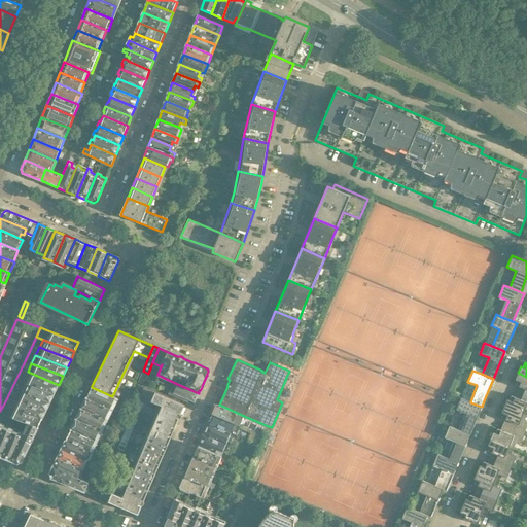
[(59,385),(28,372),(24,380),(55,392),(59,385)]
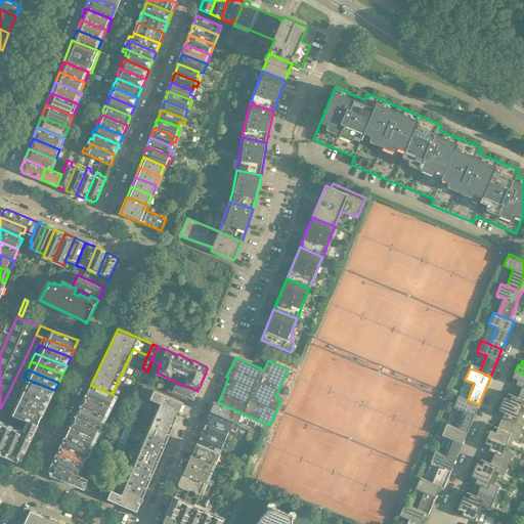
[(523,375),(515,370),(513,378),(515,378),(513,383),(518,385),(516,391),(523,394),(523,375)]
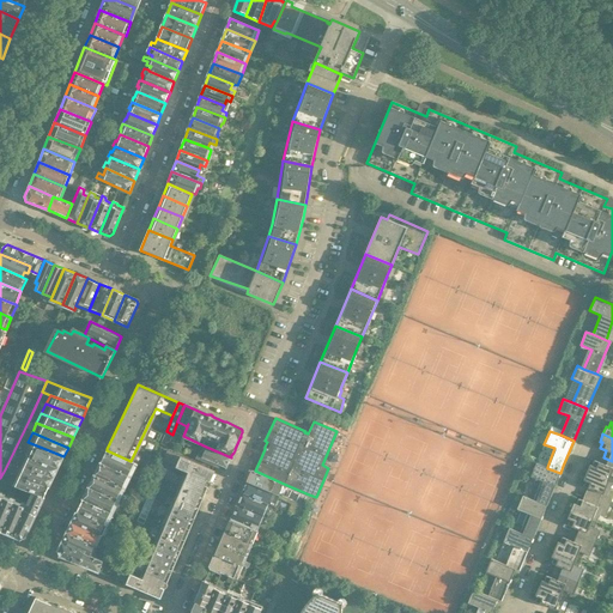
[(64,456),(28,442),(23,451),(59,467),(64,456)]
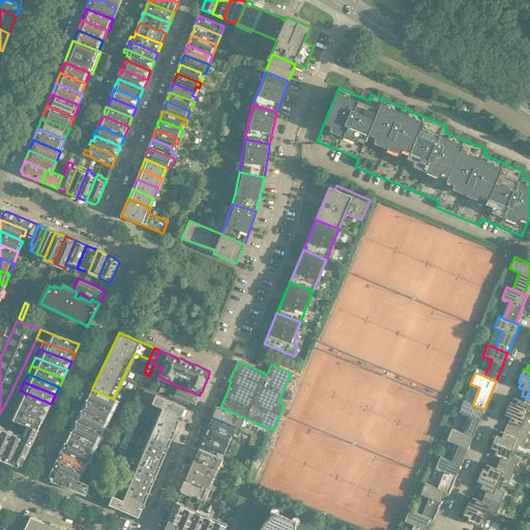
[(196,405),(200,395),(178,386),(176,392),(171,390),(168,396),(182,403),(183,403),(193,407),(194,404),(196,405)]
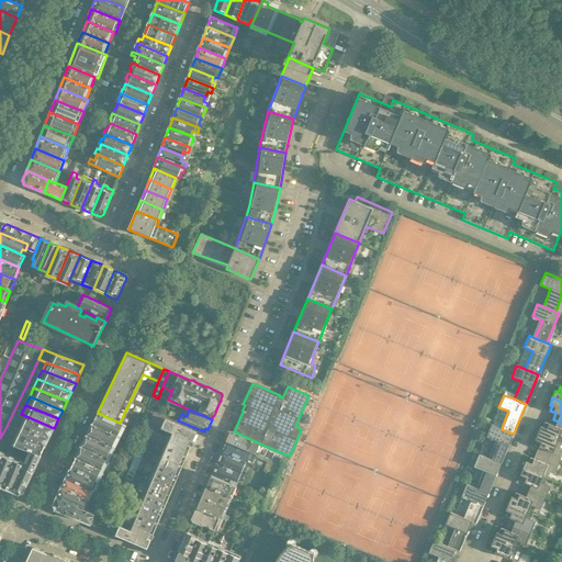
[(123,425),(120,423),(98,413),(92,424),(117,436),(123,425)]
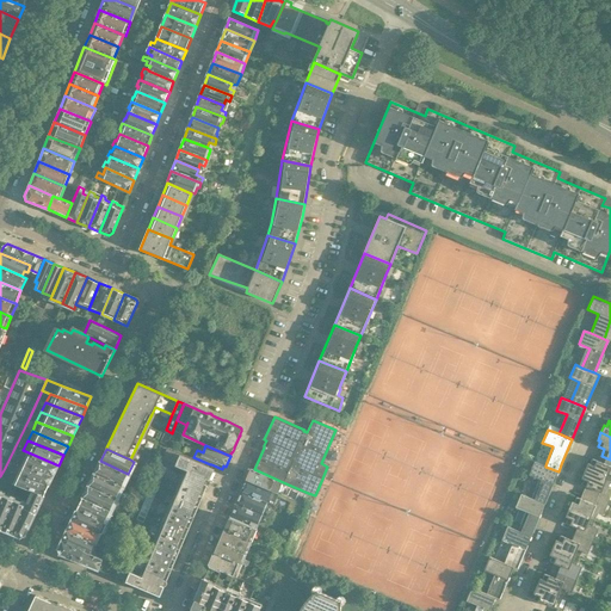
[(59,466),(23,450),(18,461),(54,475),(59,466)]
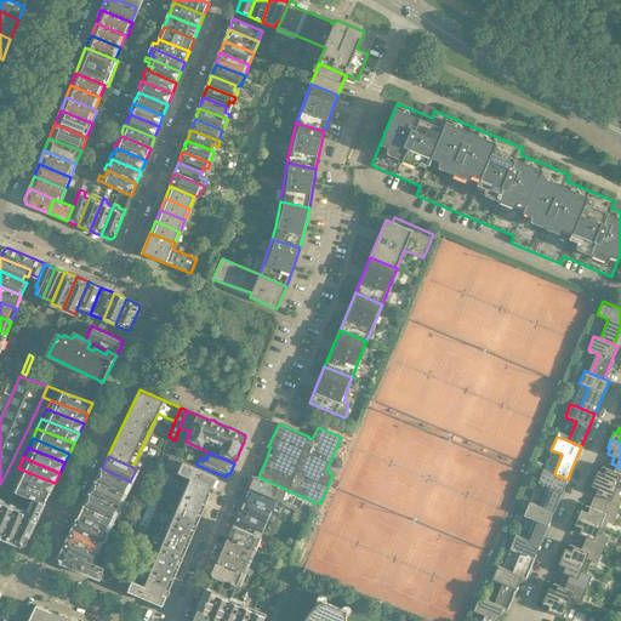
[(192,537),(209,500),(217,478),(169,457),(165,467),(188,477),(167,527),(192,537)]
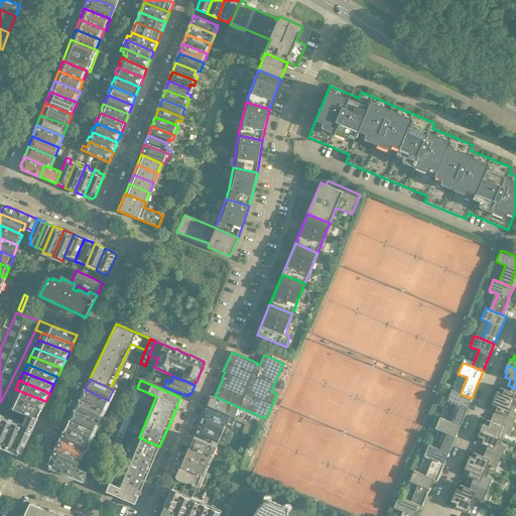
[(127,395),(130,388),(123,384),(119,391),(127,395)]
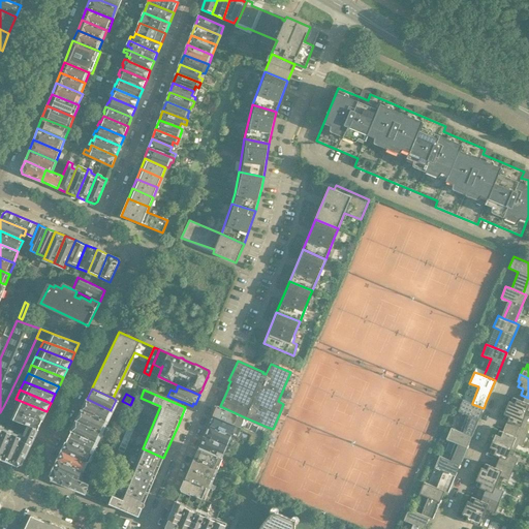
[(528,398),(521,395),(519,400),(512,397),(510,402),(509,401),(506,408),(528,417),(528,415),(528,398)]
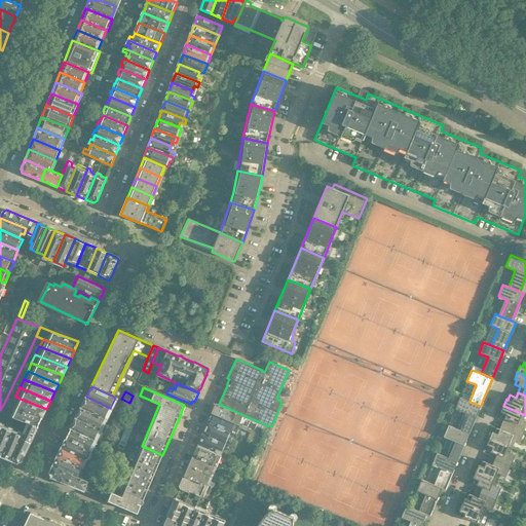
[(46,409),(15,397),(10,406),(42,418),(46,409)]
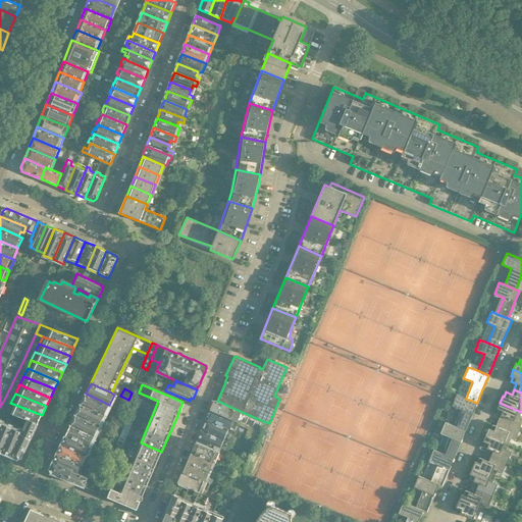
[(109,405),(86,394),(81,404),(104,415),(109,405)]
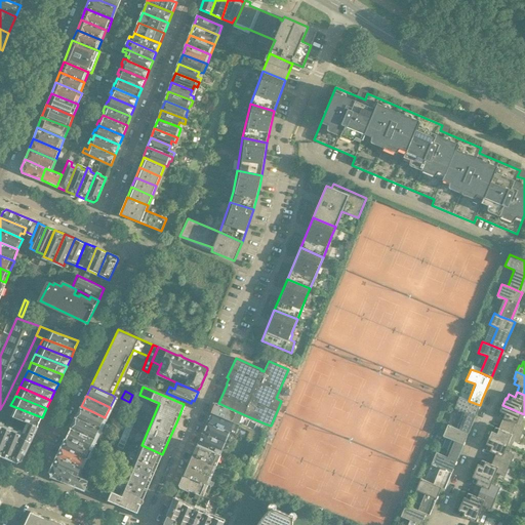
[(468,433),(480,405),(469,401),(469,400),(459,397),(454,408),(463,412),(456,429),(468,433)]
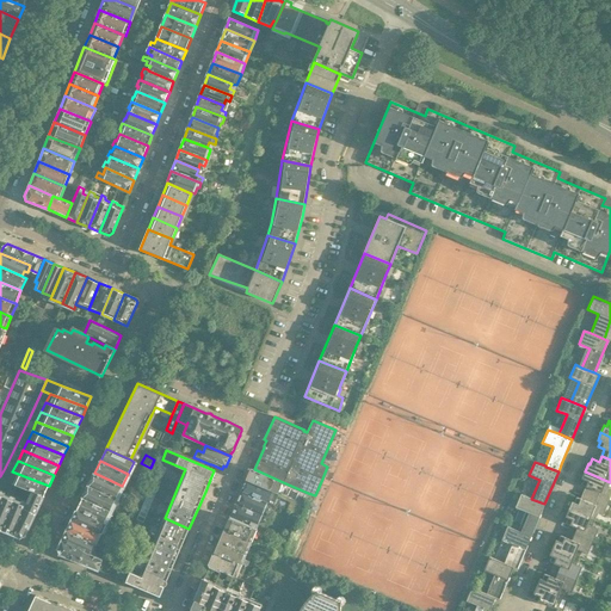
[(143,523),(166,468),(160,466),(137,519),(143,523)]
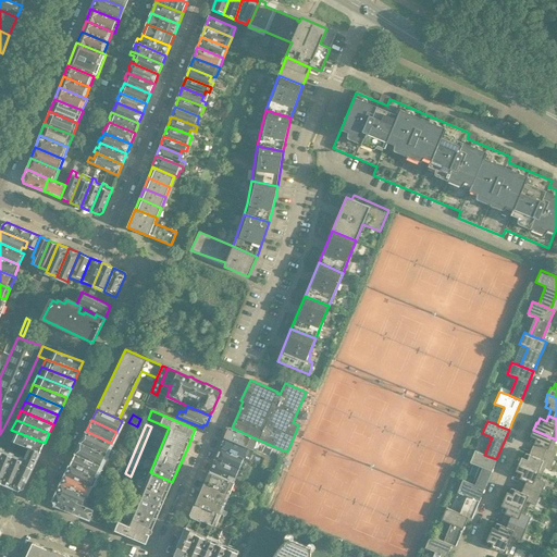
[(45,443),(11,430),(4,426),(0,434),(0,435),(15,442),(25,445),(29,447),(40,452),(45,443)]
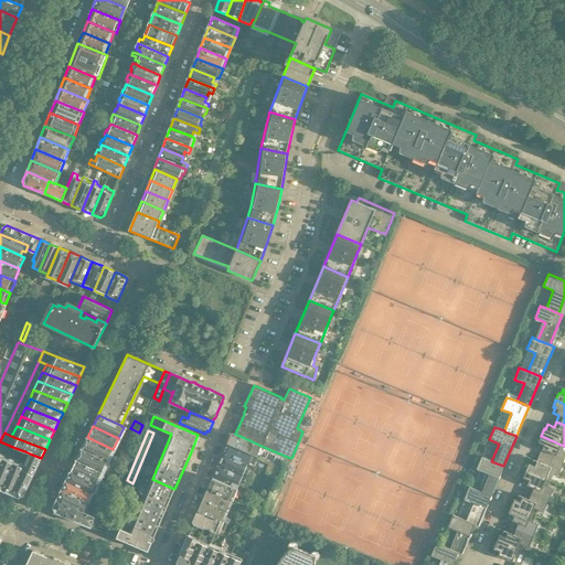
[(285,456),(262,446),(235,434),(232,433),(227,444),(249,454),(280,467),(285,456)]
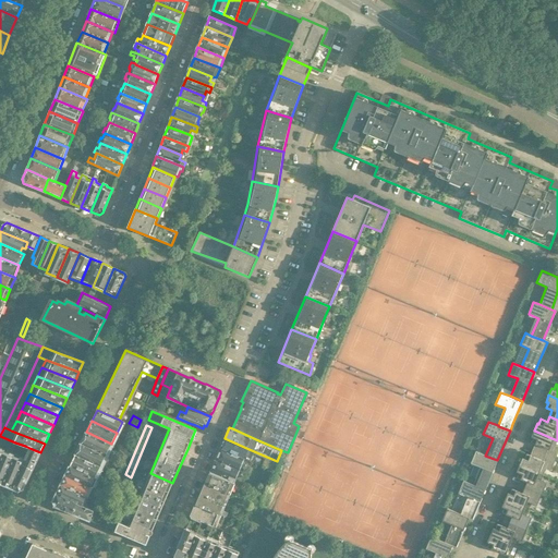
[(557,447),(555,446),(557,440),(534,431),(531,437),(533,438),(531,443),(537,445),(534,451),(556,460),(557,452),(557,447)]
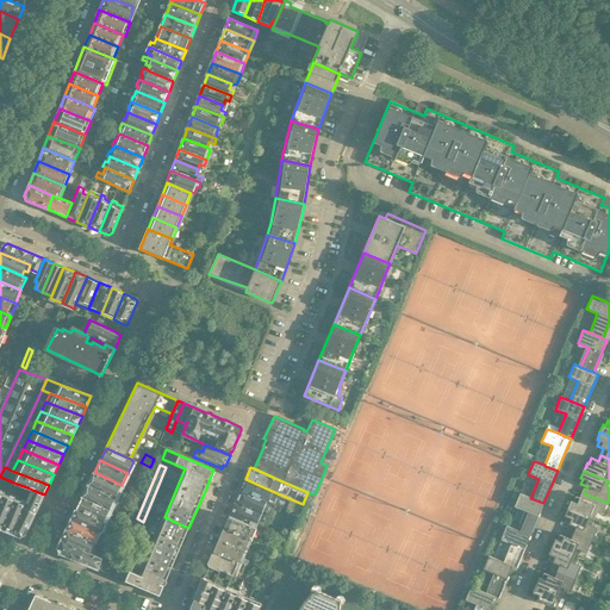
[(122,485),(94,472),(88,484),(117,497),(122,485)]
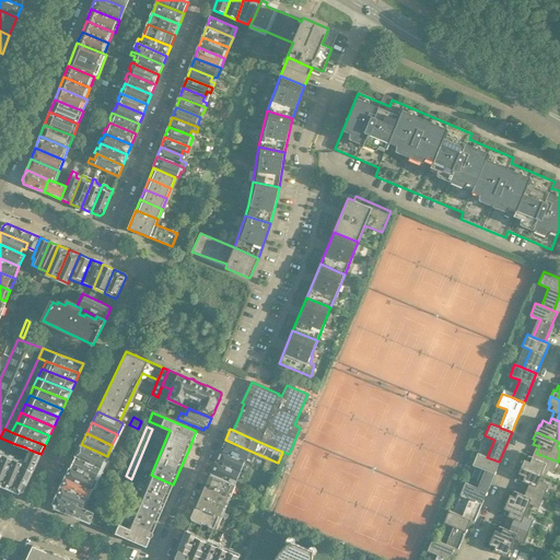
[(243,459),(247,450),(225,440),(221,450),(243,459)]
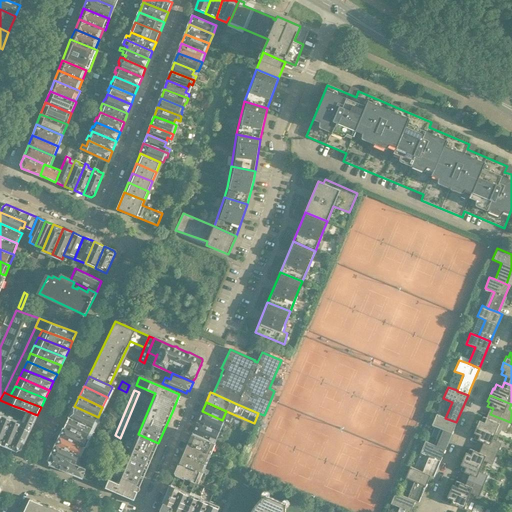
[(98,417),(74,406),(69,417),(92,428),(98,417)]
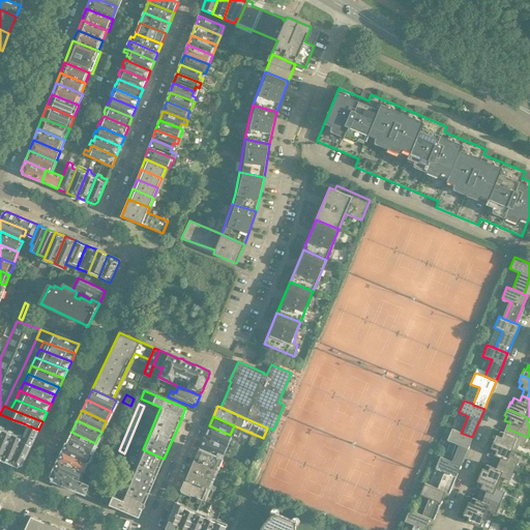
[(31,445),(38,430),(28,425),(23,436),(24,436),(22,439),(27,441),(26,443),(31,445)]
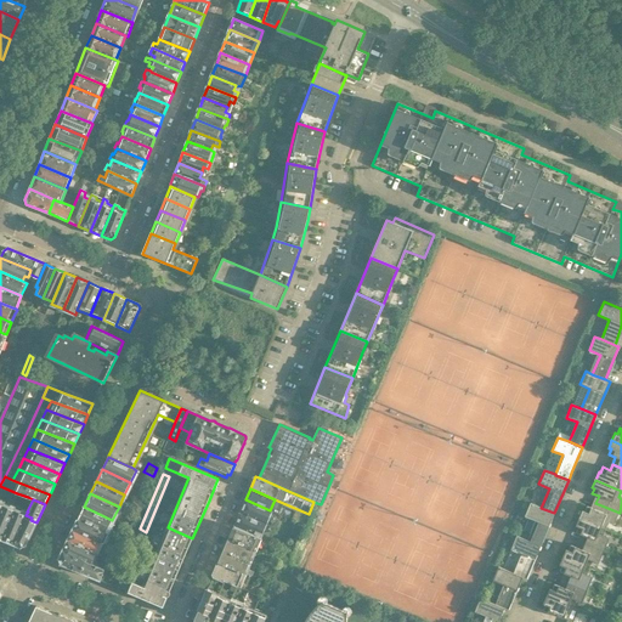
[(266,525),(272,512),(270,510),(246,499),(239,513),(266,525)]
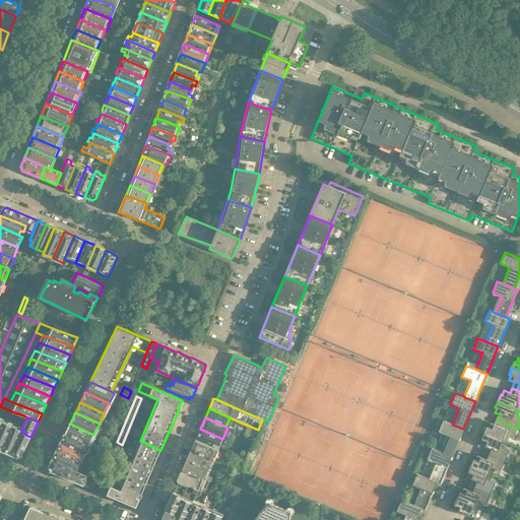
[(452,456),(463,429),(452,425),(443,420),(439,432),(448,436),(441,452),(452,456)]
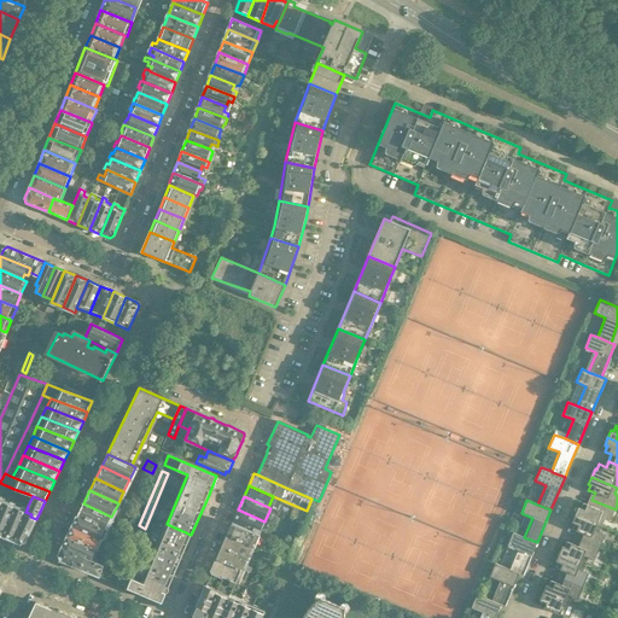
[(610,522),(616,509),(592,500),(589,506),(583,502),(581,508),(578,507),(575,516),(601,526),(605,519),(610,522)]
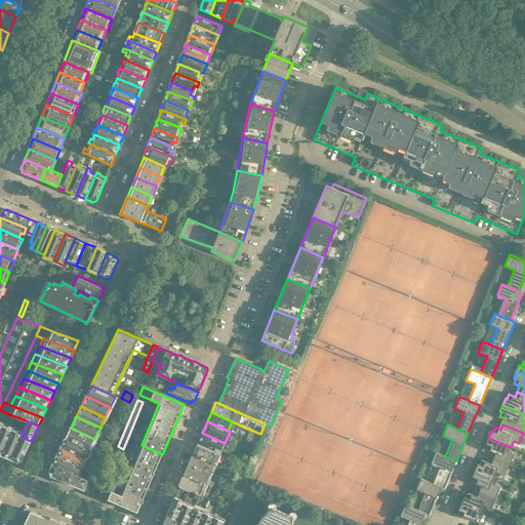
[(0,454),(2,455),(12,432),(13,428),(9,426),(7,430),(3,428),(0,435),(0,454)]
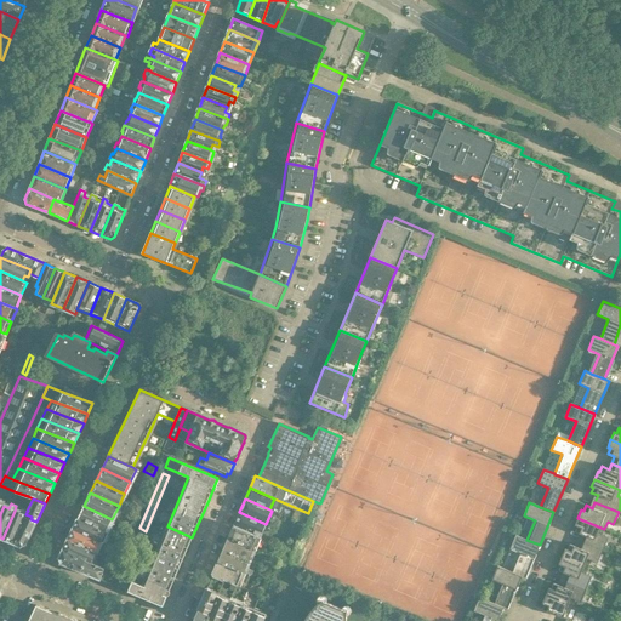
[(112,519),(84,506),(78,518),(107,531),(112,519)]
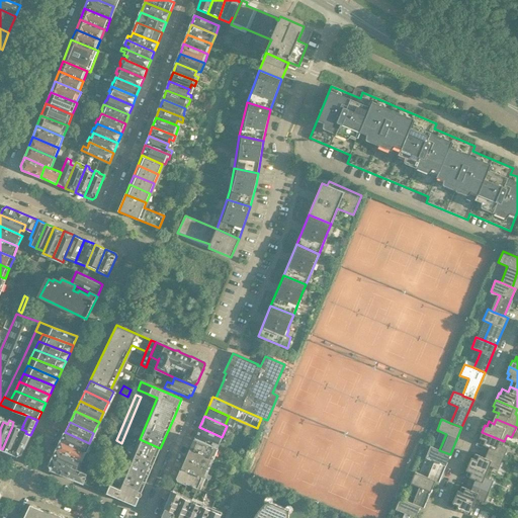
[(11,453),(21,429),(23,426),(22,426),(19,424),(17,428),(12,426),(2,449),(11,453)]
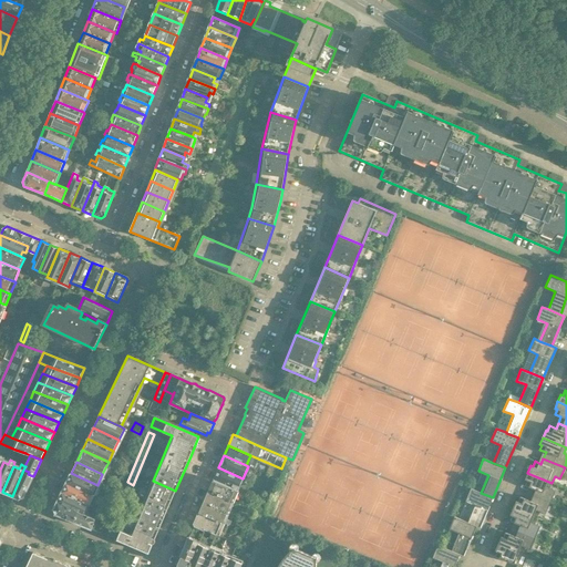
[(237,491),(243,478),(218,467),(213,481),(237,491)]
